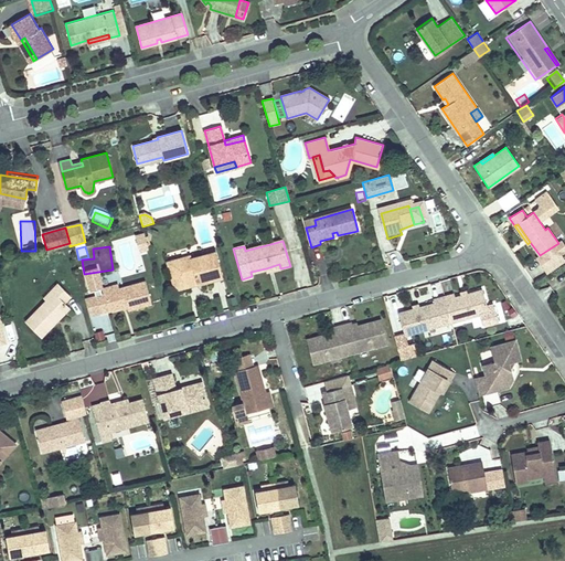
[(169,261),(176,286),(198,279),(200,284),(223,278),(216,254),(192,261),(191,255),(169,261)]
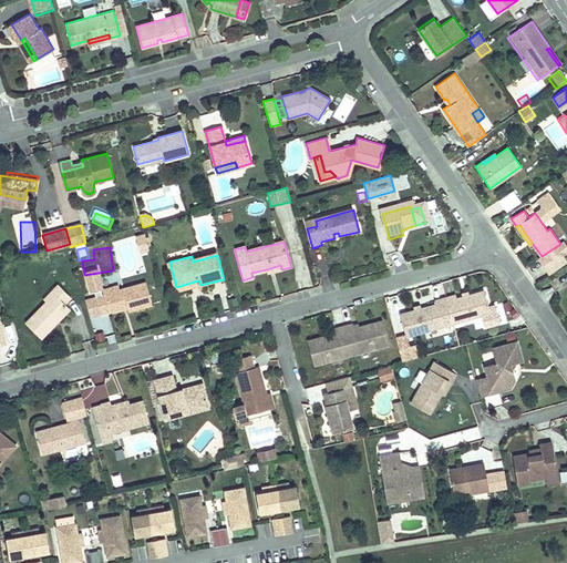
[(104,294),(96,296),(101,313),(109,310),(110,313),(126,307),(127,310),(153,304),(146,279),(120,287),(103,292),(104,294)]
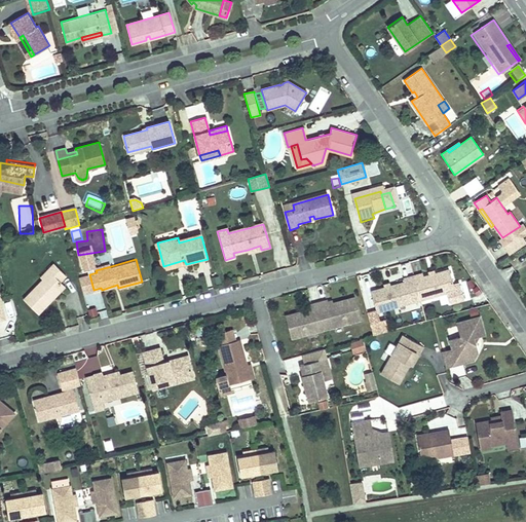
[(184,260),(163,266),(165,270),(186,264),(184,260)]
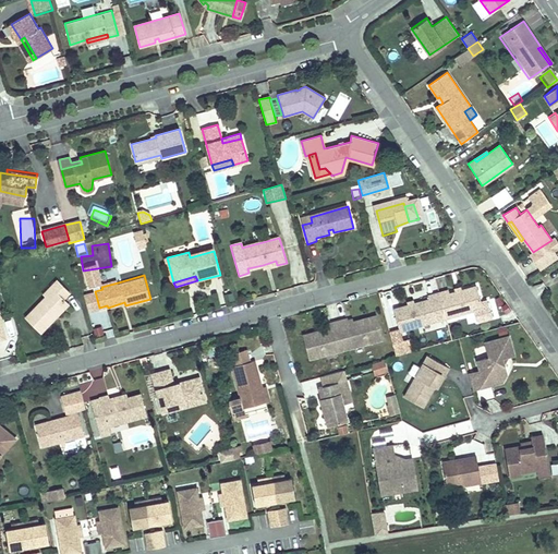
[(117,278),(100,282),(101,287),(118,282),(117,278)]
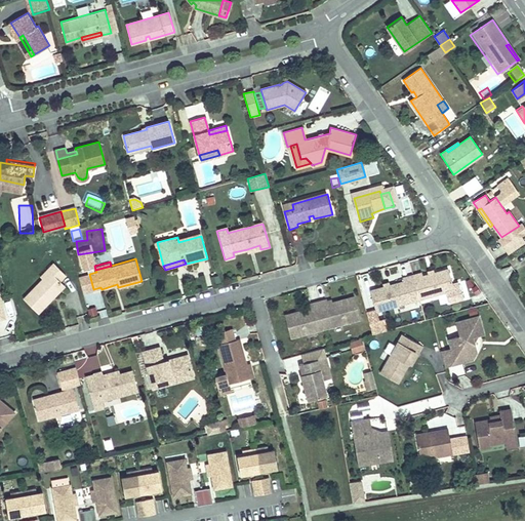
[(49,274),(26,299),(39,313),(63,287),(59,283),(67,276),(54,264),(47,271),(49,274)]
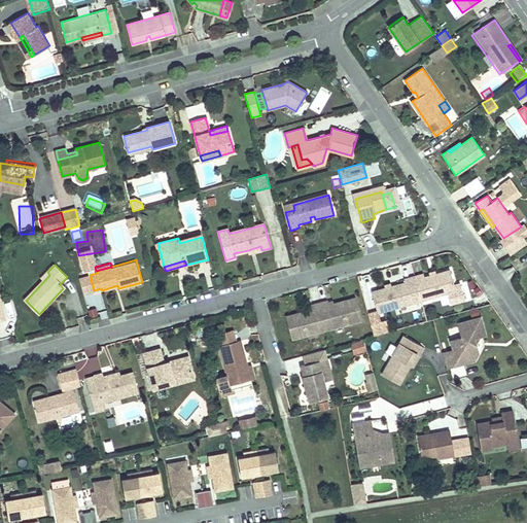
[(401,285),(396,286),(372,293),(377,315),(413,305),(411,295),(419,293),(421,303),(456,294),(450,273),(435,276),(431,277),(425,279),(424,276),(407,280),(407,283),(401,285)]
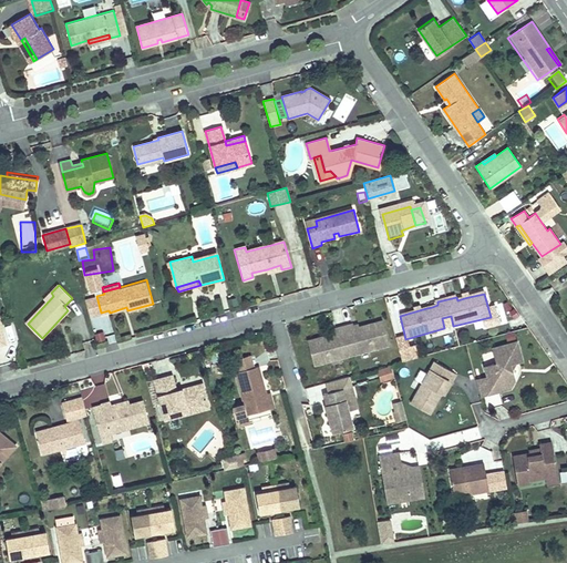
[(111,319),(93,321),(95,336),(112,335),(111,319)]
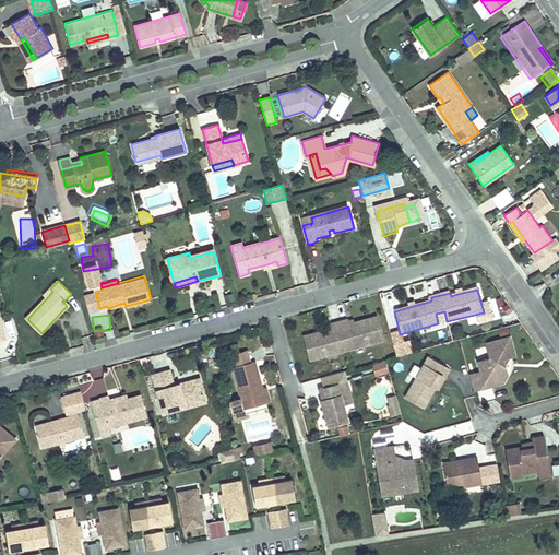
[(340,322),(331,325),(332,328),(304,335),(310,358),(384,340),(378,316),(351,323),(349,319),(340,322)]
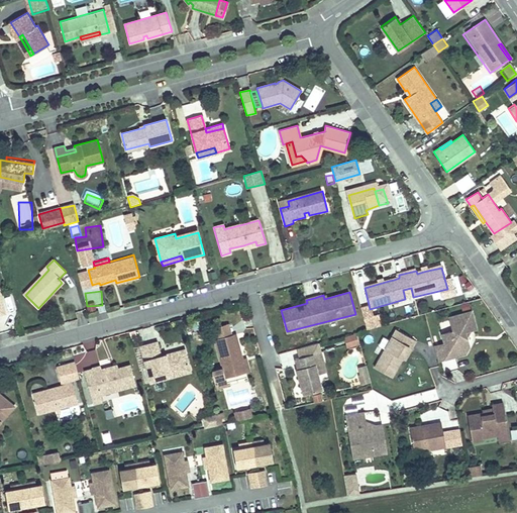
[(477,329),(473,312),(450,318),(453,332),(442,335),(445,344),(449,360),(466,354),(471,346),(469,338),(463,339),(466,332),(471,331),(477,329)]
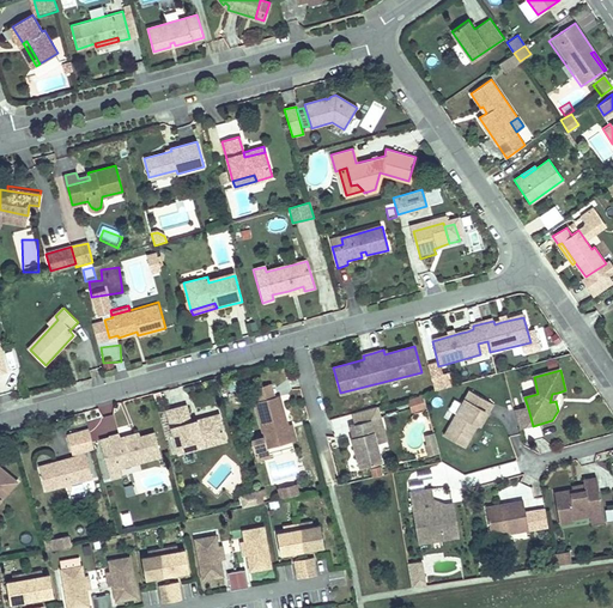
[(471,391),(444,436),(466,448),(479,426),(486,412),(490,413),(495,405),(471,391)]
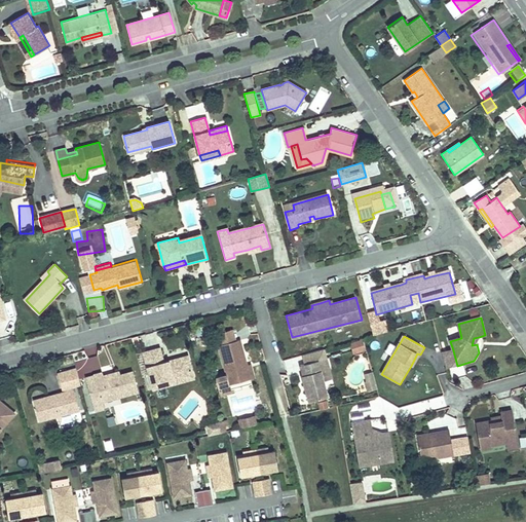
[(247,364),(240,338),(219,344),(227,373),(216,377),(218,386),(229,383),(251,377),(247,364)]
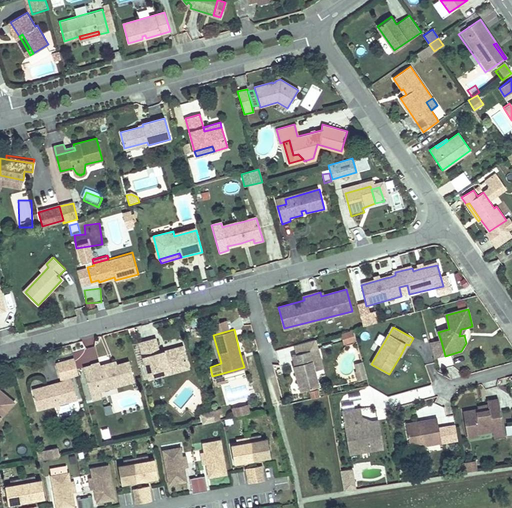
[(342,350),(354,350),(354,383),(362,383),(363,347),(354,347),(354,334),(342,334),(342,350)]
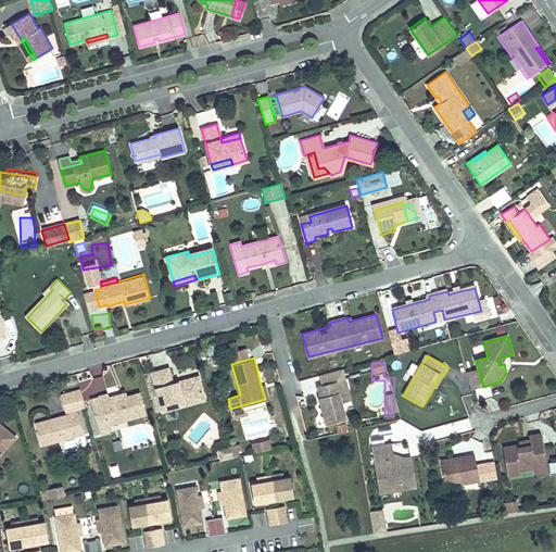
[(174,383),(169,367),(152,373),(163,410),(184,403),(182,398),(204,391),(200,376),(180,380),(181,385),(175,387),(174,383)]
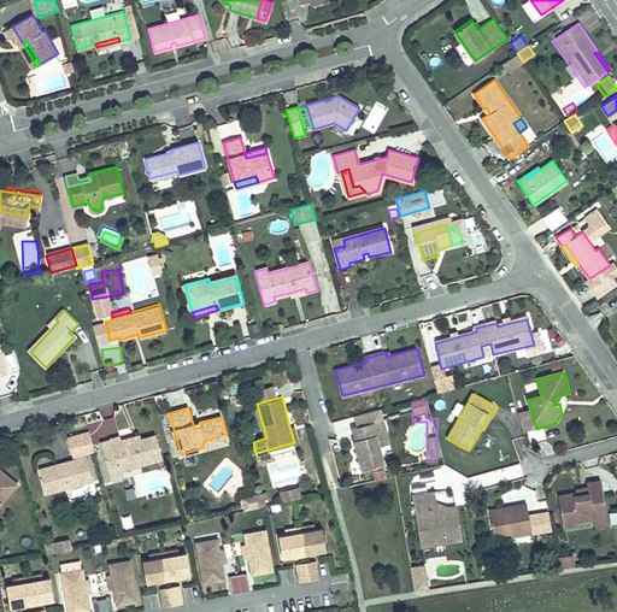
[(532,411),(518,415),(523,431),(536,429),(532,411)]
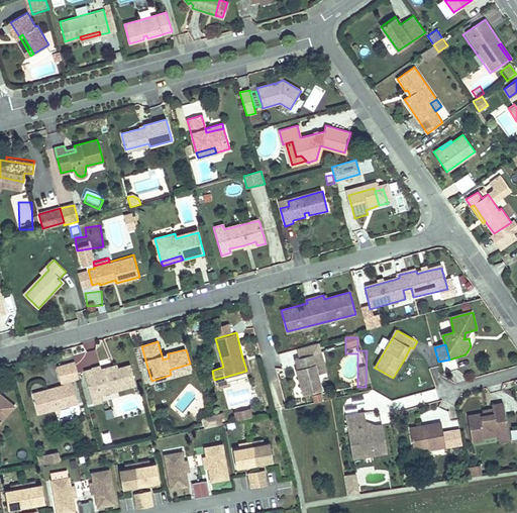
[(404,360),(406,361),(413,348),(410,347),(404,360)]
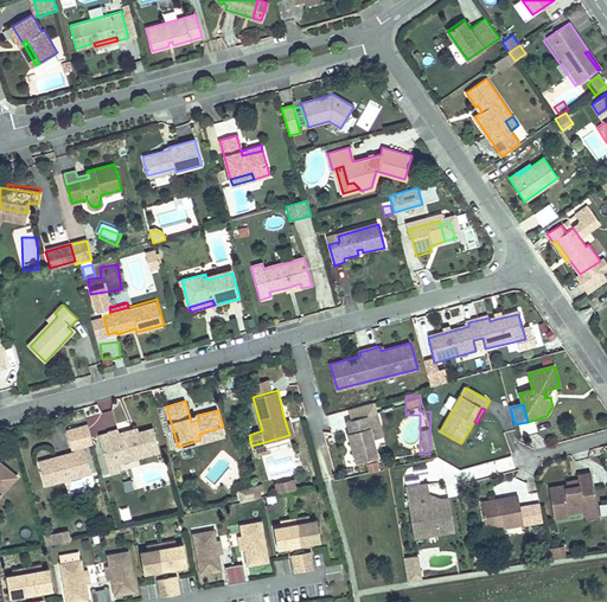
[(377,414),(347,422),(351,434),(349,435),(356,462),(378,456),(376,448),(374,440),(371,428),(381,426),(377,414)]
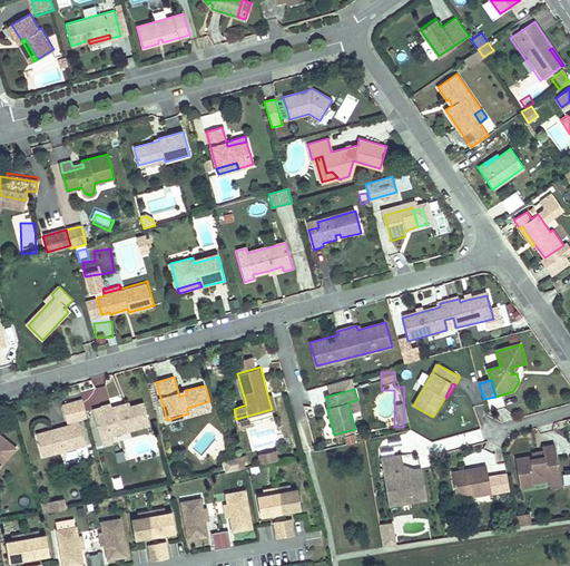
[(349,402),(351,413),(360,411),(357,400),(349,402)]
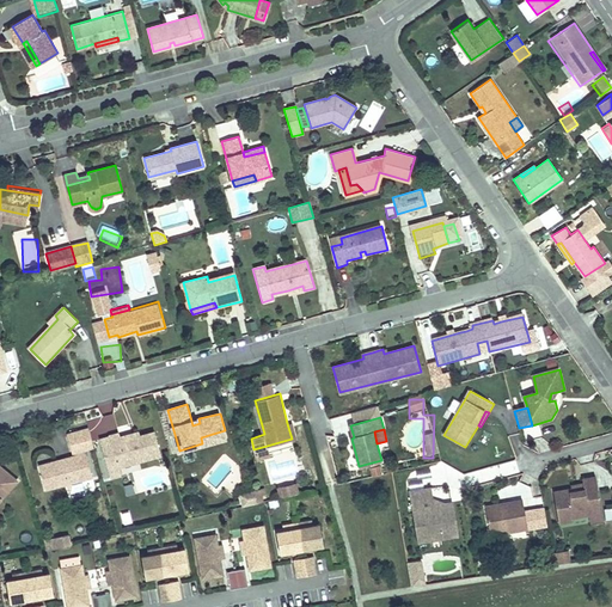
[(531,443),(542,442),(539,429),(528,430),(531,443)]
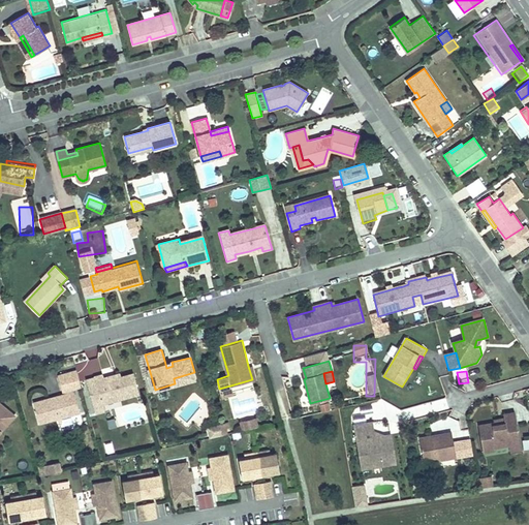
[(174,378),(175,383),(176,387),(197,380),(195,372),(194,372),(174,378)]
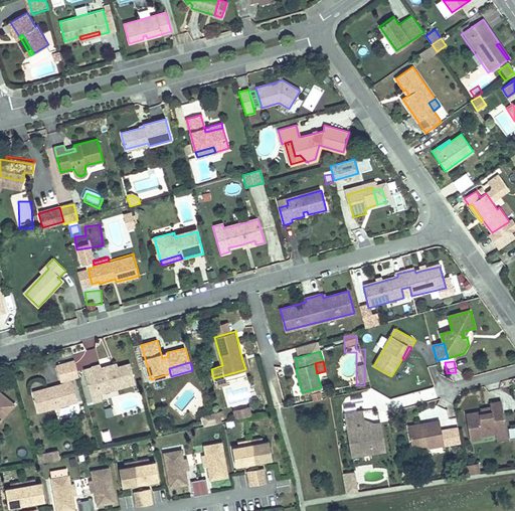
[(112,368),(111,365),(102,367),(102,365),(92,367),(93,368),(84,370),(93,402),(101,400),(99,393),(136,383),(130,363),(119,366),(112,368)]
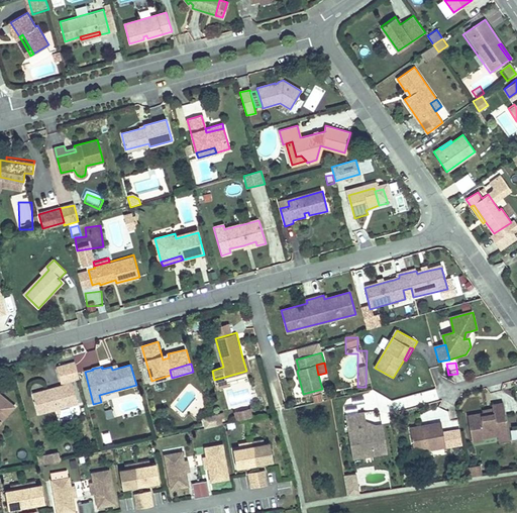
[(248,378),(246,371),(225,377),(227,384),(248,378)]
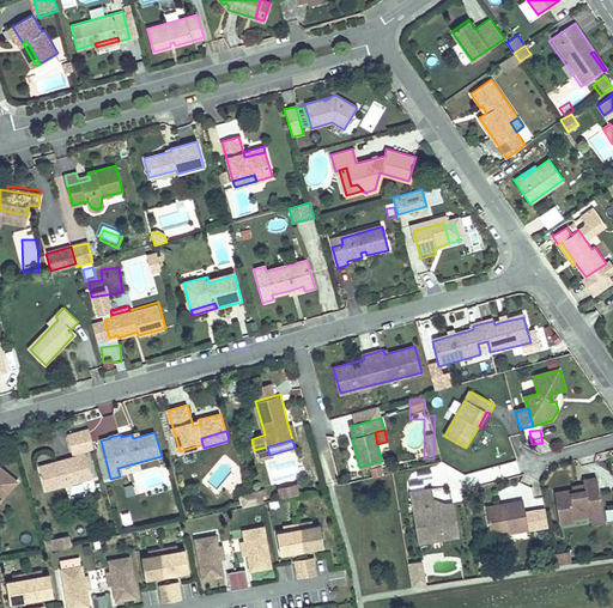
[(61,463),(60,458),(41,463),(47,486),(91,474),(84,450),(76,451),(76,455),(66,457),(67,461),(61,463)]
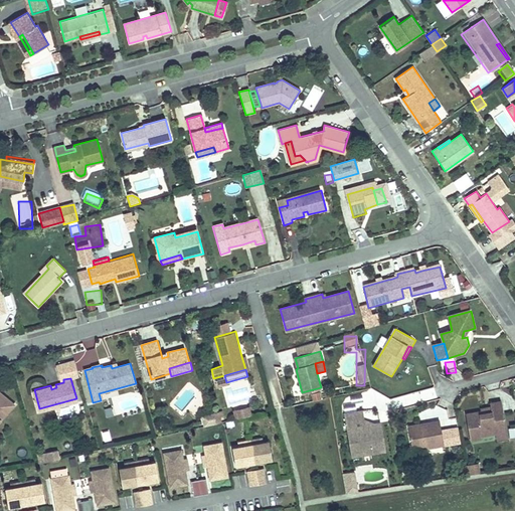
[(0,418),(12,408),(0,394),(0,418)]
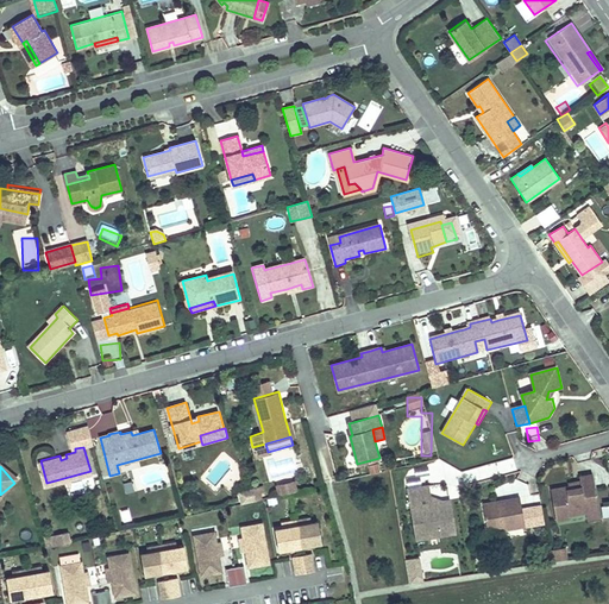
[(567,485),(548,488),(554,520),(567,517),(566,515),(583,511),(596,510),(590,474),(577,477),(578,480),(579,486),(569,489),(567,485)]
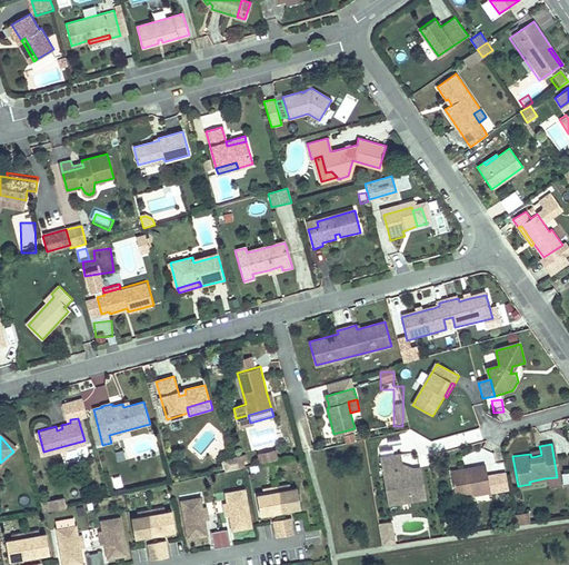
[(255,457),(257,466),(273,462),(271,454),(255,457)]
